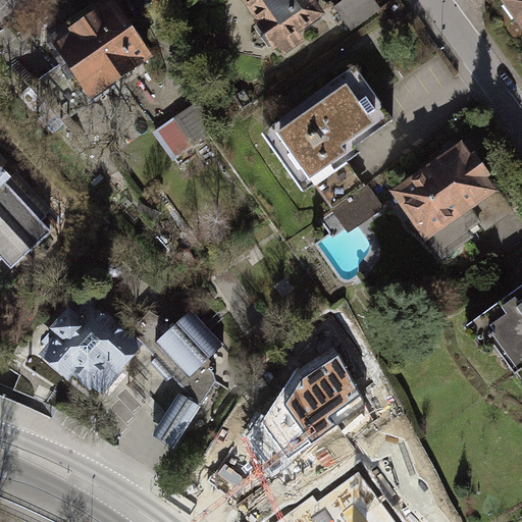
[(115,0),(113,0),(49,48),(95,108),(159,61),(115,0)]
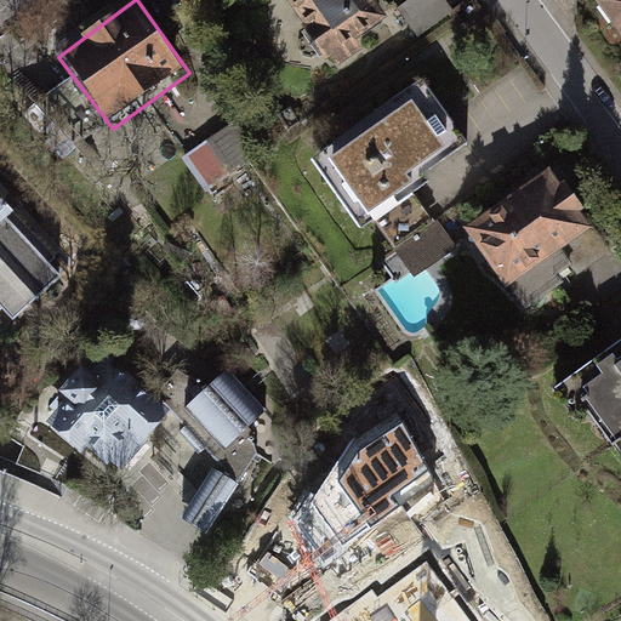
[(381,0),(285,0),(311,34),(305,38),(328,72),(335,67),(341,77),(369,57),(363,50),(399,26),(381,0)]
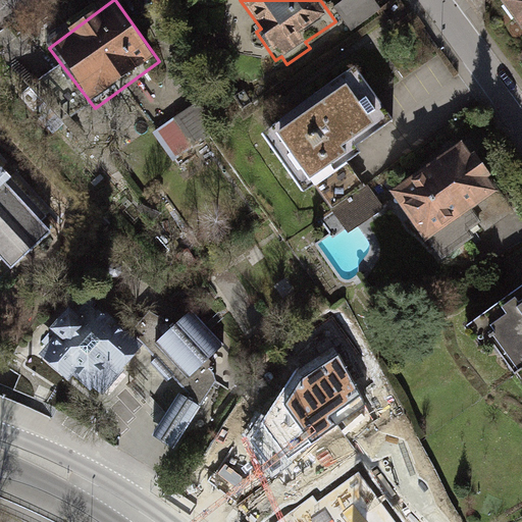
[(374,0),(348,0),(334,9),(352,34),(383,12),(374,0)]
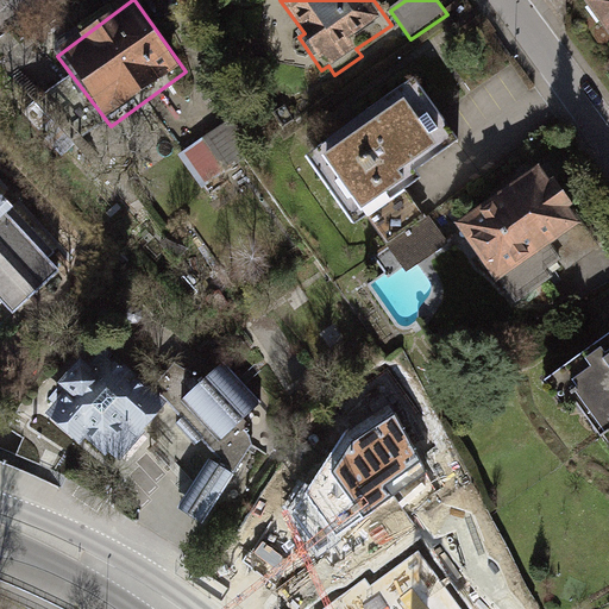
[(608,0),(589,0),(608,27),(608,0)]
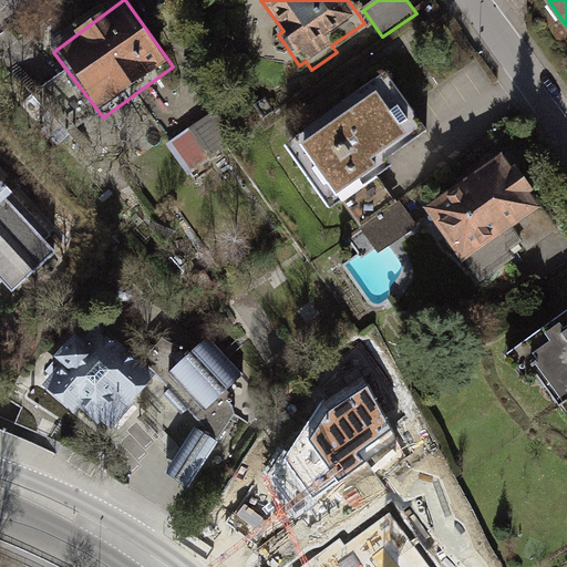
[(381,68),(280,138),(325,204),(337,197),(361,232),(377,251),(416,224),(400,204),(397,199),(374,168),(387,161),(380,154),(424,124),(381,68)]
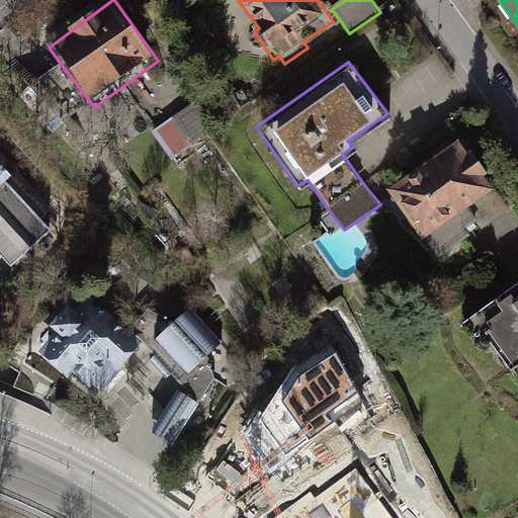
[(210,136),(188,106),(147,133),(172,163),(210,136)]
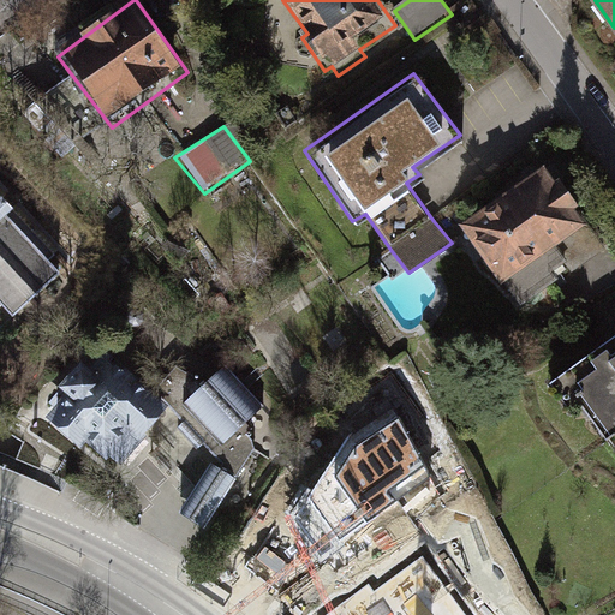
[(544,161),(457,220),(497,280),(501,278),(519,300),(566,268),(571,274),(611,245),(602,231),(591,216),(585,221),(581,216),(544,161)]
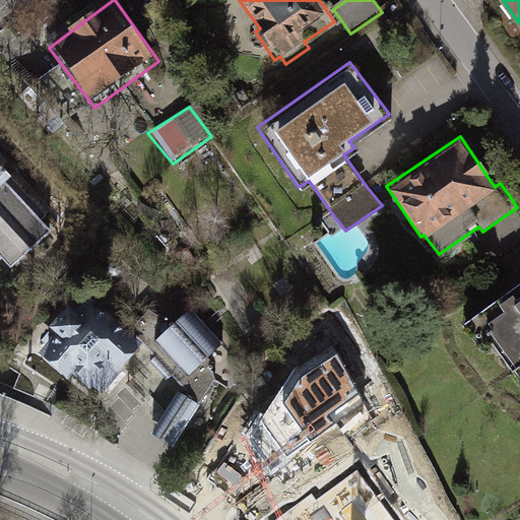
[(0,260),(2,259),(11,269),(52,232),(42,221),(48,215),(47,214),(50,211),(14,172),(10,176),(2,168),(6,165),(0,157),(0,260)]
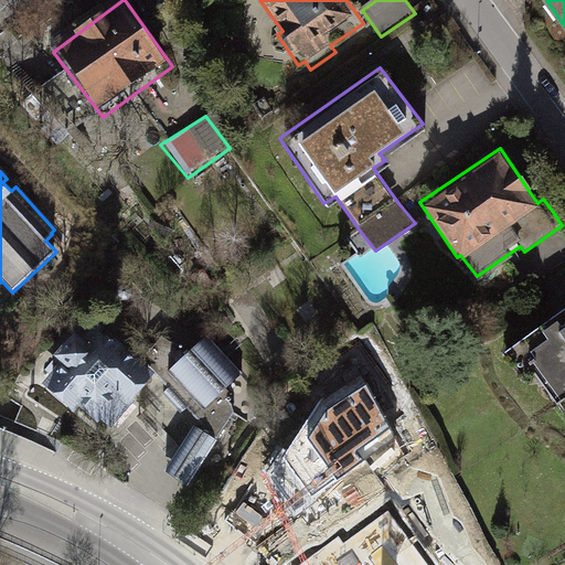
[(564,320),(511,358),(534,390),(543,384),(564,415),(564,320)]
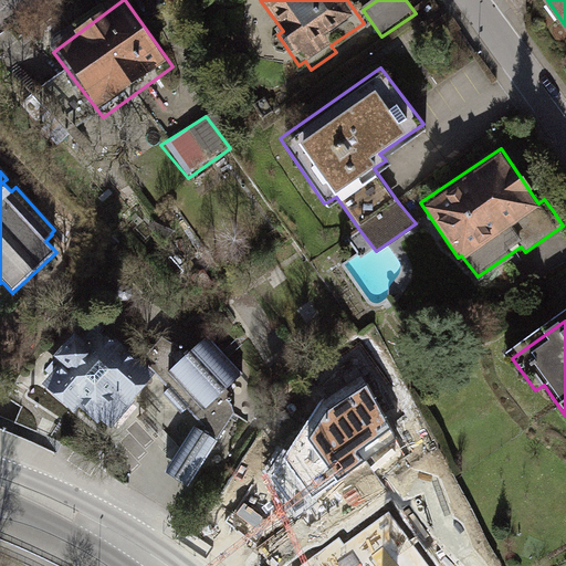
[(61,373),(52,381),(75,402),(80,398),(109,425),(132,399),(126,394),(144,374),(97,331),(83,346),(75,339),(53,365),(61,373)]
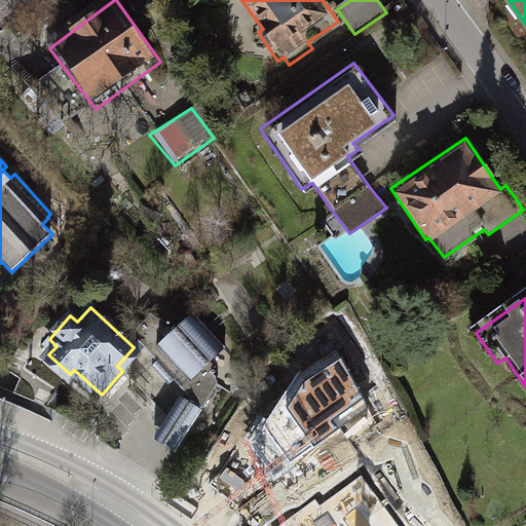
[(151,338),(143,344),(152,357),(148,364),(167,383),(172,379),(177,391),(173,398),(149,435),(174,451),(200,413),(204,408),(236,363),(222,347),(217,341),(189,310),(158,333),(151,338)]
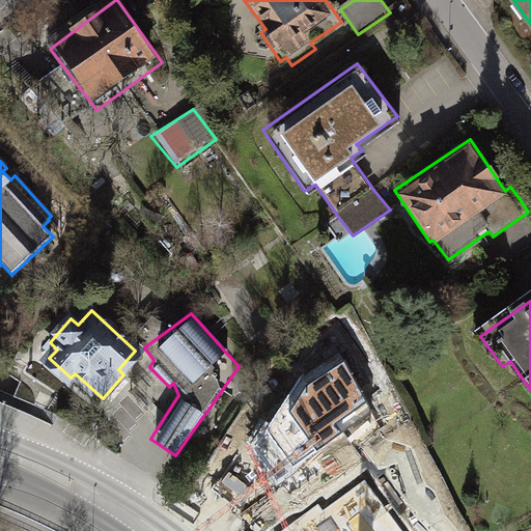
[(302,375),(254,443),(278,481),(372,412),(339,351),(302,375)]
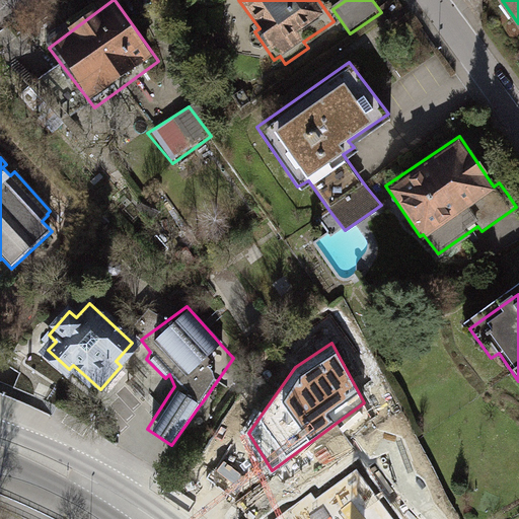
[(392,460),(347,488),(365,518),(406,518),(422,511),(392,460)]
